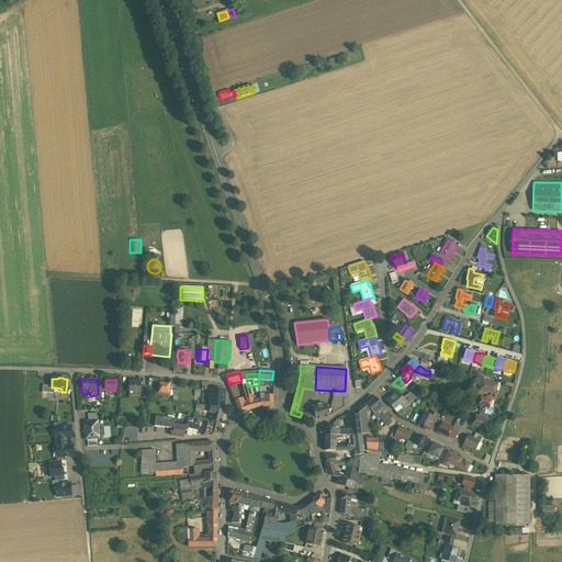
[(497,384),(482,380),(481,384),(480,390),(495,394),(497,384)]
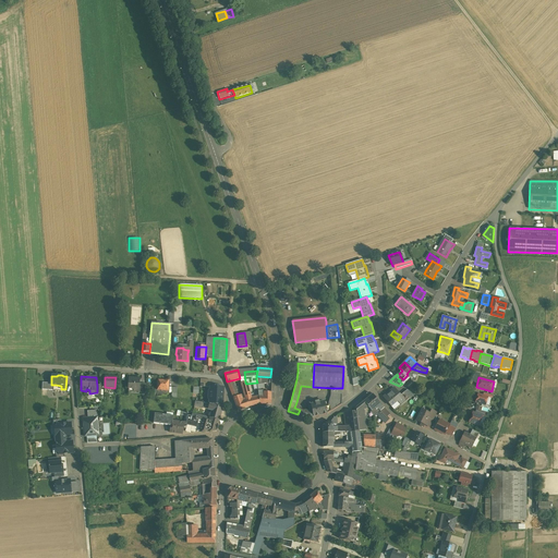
[(140,378),(129,378),(129,391),(138,392),(140,384),(140,378)]
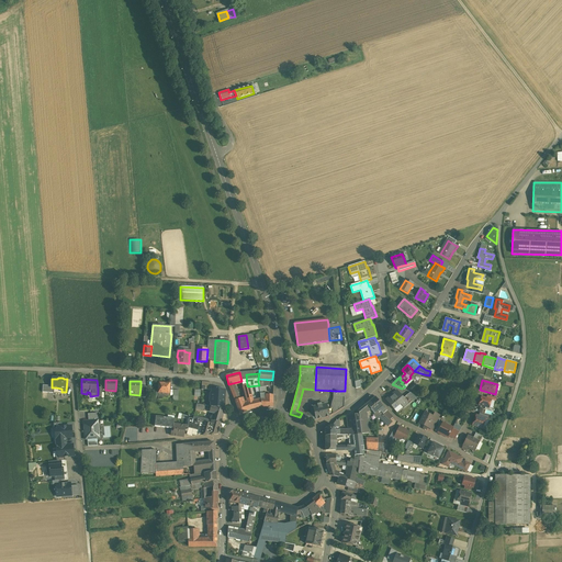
[(166,383),(164,383),(159,383),(158,393),(165,393),(169,393),(169,392),(170,390),(169,390),(169,389),(170,383),(166,383)]
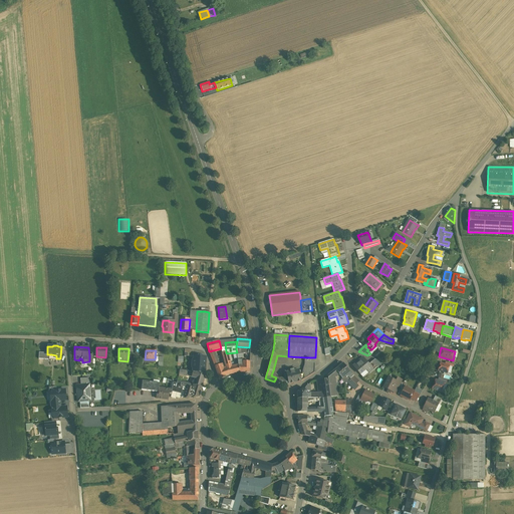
[(216,357),(214,353),(213,350),(209,351),(214,363),(218,361),(217,360),(216,357)]
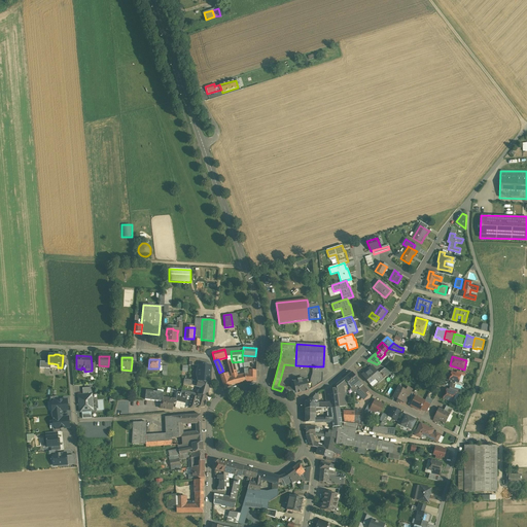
[(201,365),(198,365),(197,381),(199,381),(210,384),(211,366),(201,365)]
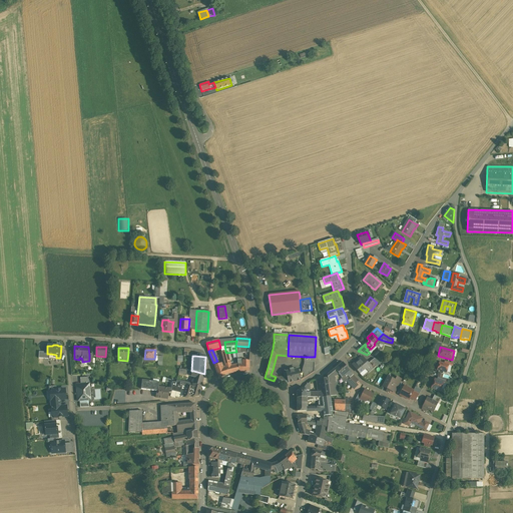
[(368,364),(362,357),(352,365),(359,374),(365,369),(368,372),(372,369),(372,368),(368,364)]
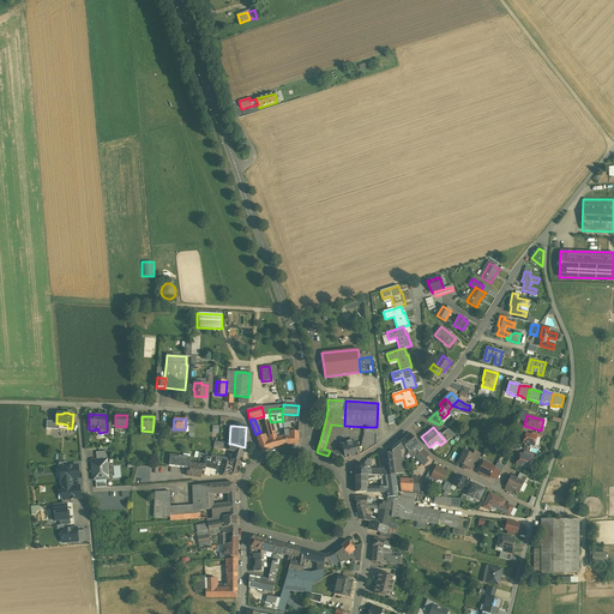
[(449,429),(440,435),(445,440),(445,441),(446,443),(457,433),(449,429)]
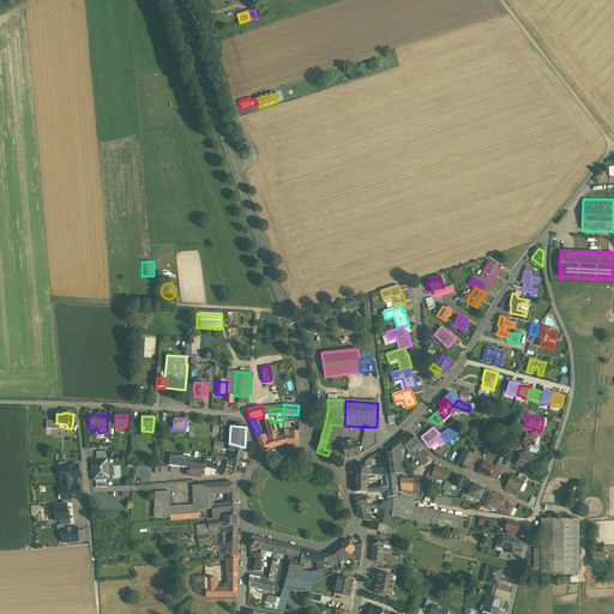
[(290,432),(290,431),(288,431),(284,431),(284,437),(286,437),(286,445),(299,445),(299,433),(298,433),(290,432)]
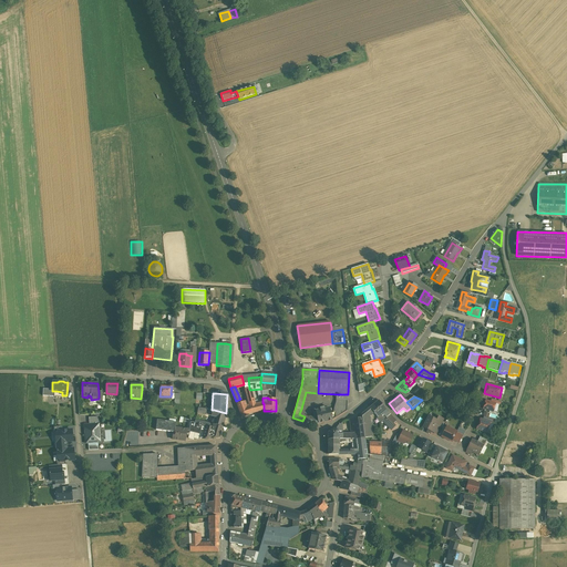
[(389,413),(379,401),(370,408),(373,412),(378,416),(381,414),(381,415),(382,415),(383,416),(384,415),(385,416),(389,413)]
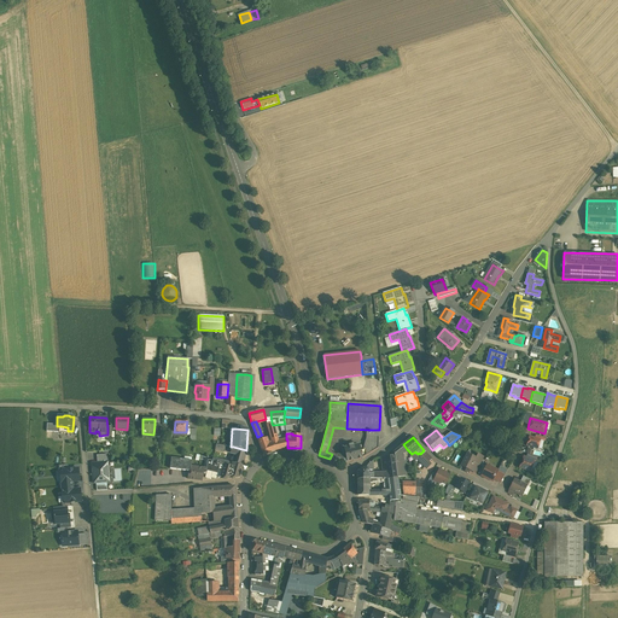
[(535,438),(529,437),(528,445),(530,447),(534,448),(534,447),(538,448),(540,441),(540,439),(535,438)]
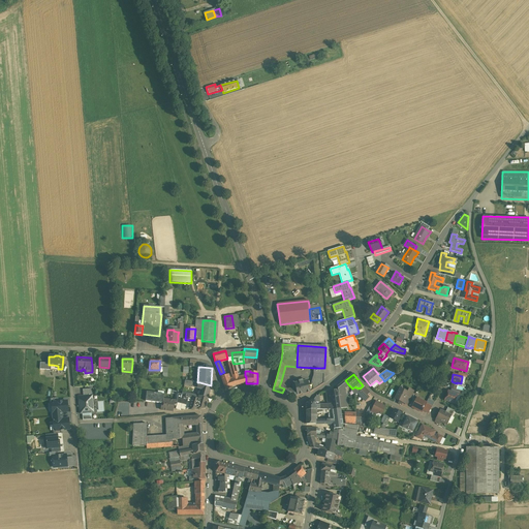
[(229,379),(227,375),(225,376),(221,377),(225,389),(231,386),(235,385),(232,378),(229,379)]
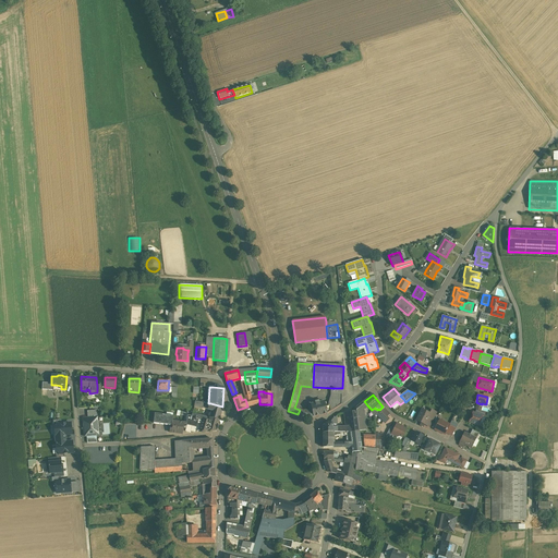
[(250,399),(249,396),(245,397),(245,399),(247,407),(255,405),(254,398),(250,399)]
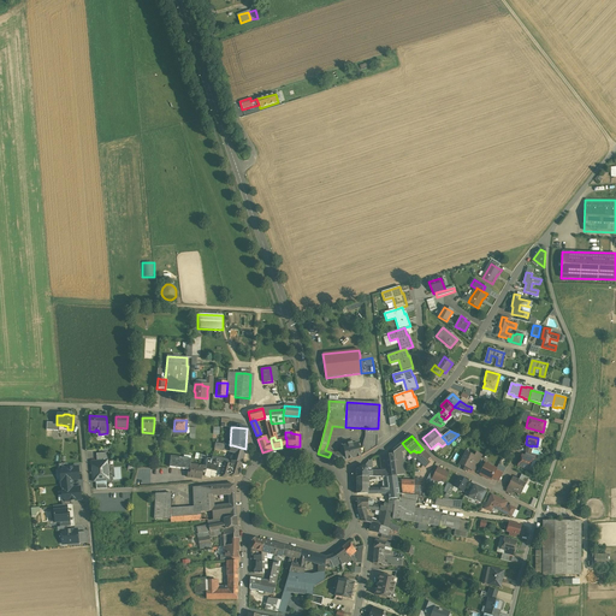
[(377,442),(365,440),(362,449),(365,455),(377,446),(377,442)]
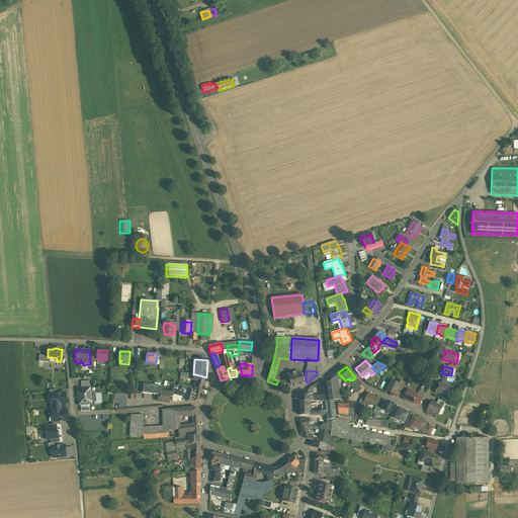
[(206,377),(195,374),(185,373),(185,377),(193,378),(193,380),(197,380),(205,382),(206,377)]
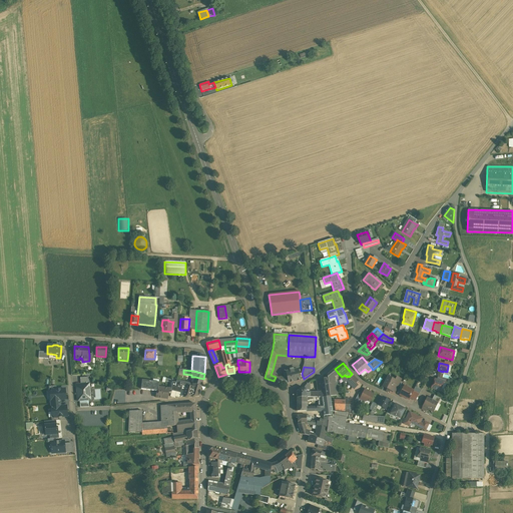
[(298,370),(286,372),(288,379),(289,383),(301,381),(299,374),(298,370)]
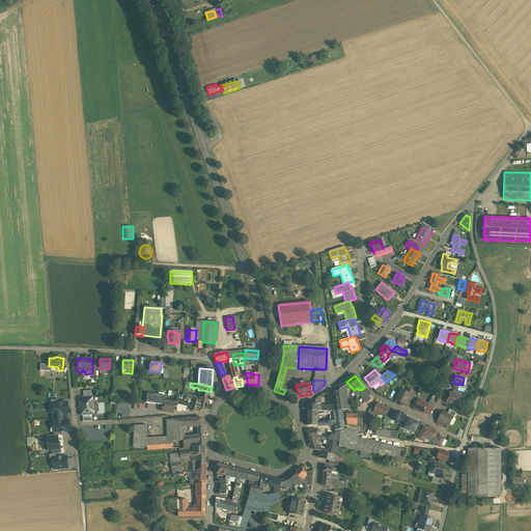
[(343,385),(338,389),(339,392),(341,410),(342,410),(348,410),(345,390),(346,389),(343,385)]
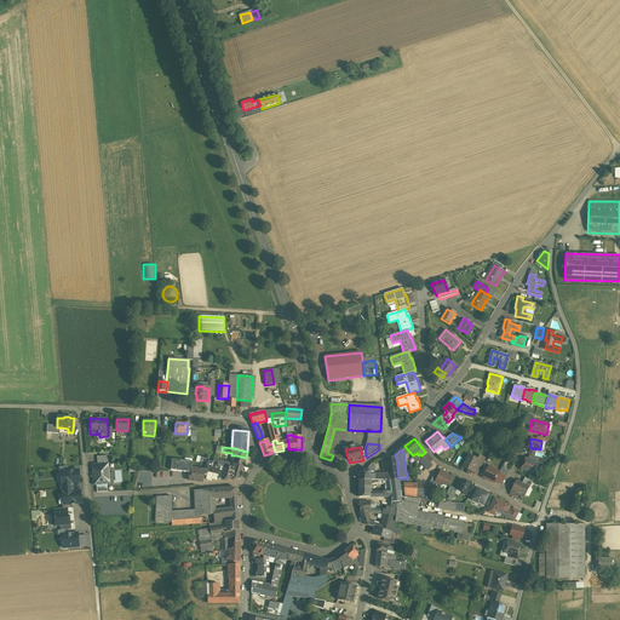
[(432,460),(426,453),(423,457),(419,460),(425,468),(429,464),(432,460)]
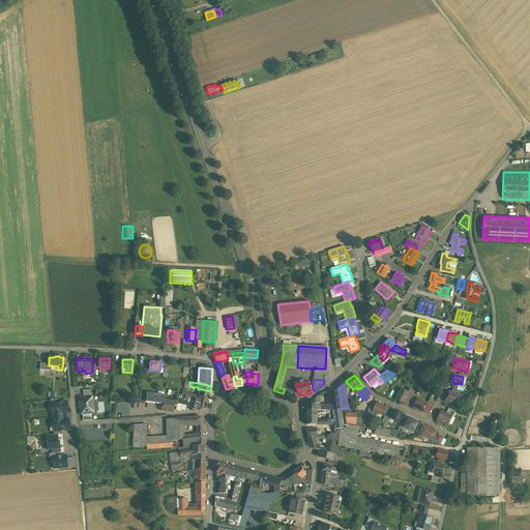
[(409,393),(404,403),(408,405),(414,391),(410,389),(408,393),(409,393)]
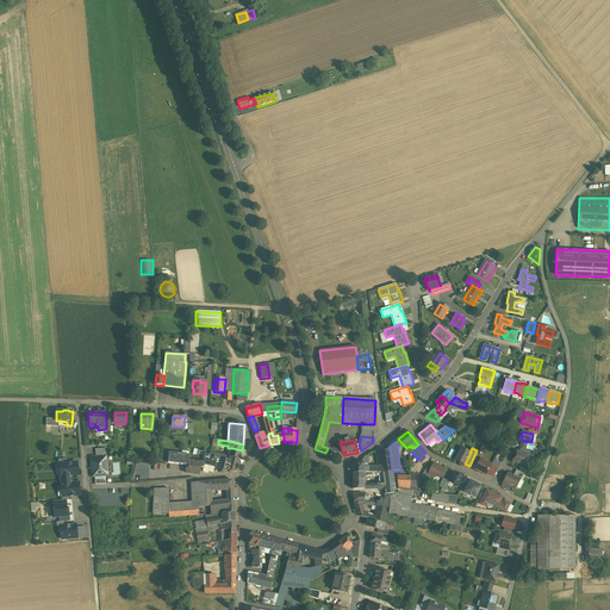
[(464,452),(461,449),(455,460),(465,465),(465,464),(471,453),(470,453),(466,450),(464,452)]
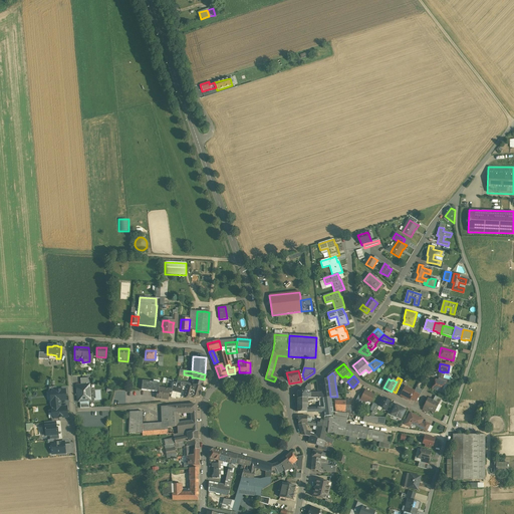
[(160,382),(142,379),(141,390),(157,392),(159,393),(159,389),(160,382)]
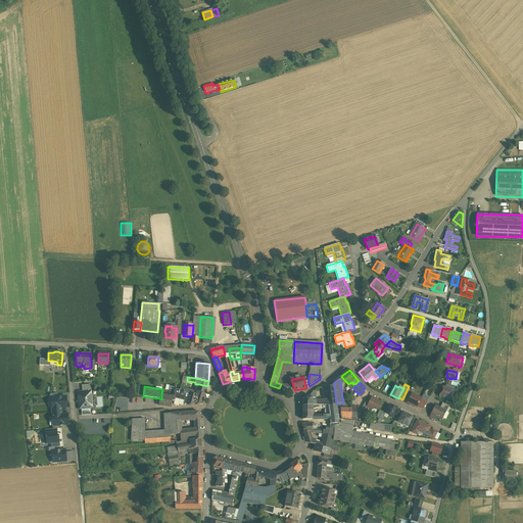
[(334,386),(326,387),(327,394),(327,400),(328,406),(337,406),(337,403),(336,403),(334,386)]
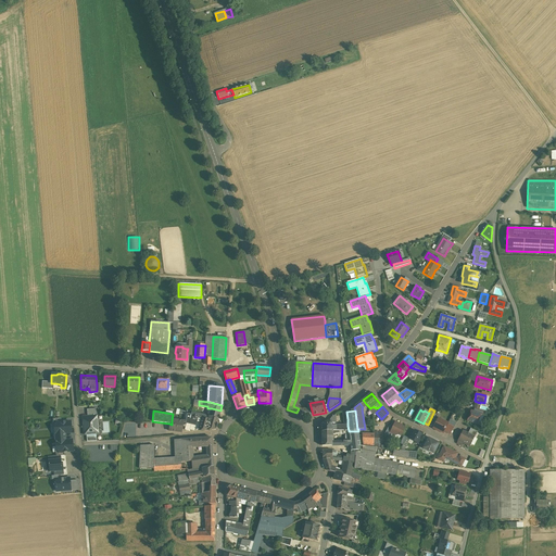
[(207,416),(196,413),(192,412),(190,417),(191,417),(189,424),(196,425),(197,422),(201,422),(199,430),(202,430),(205,430),(207,430),(213,430),(213,428),(215,428),(218,418),(207,416)]
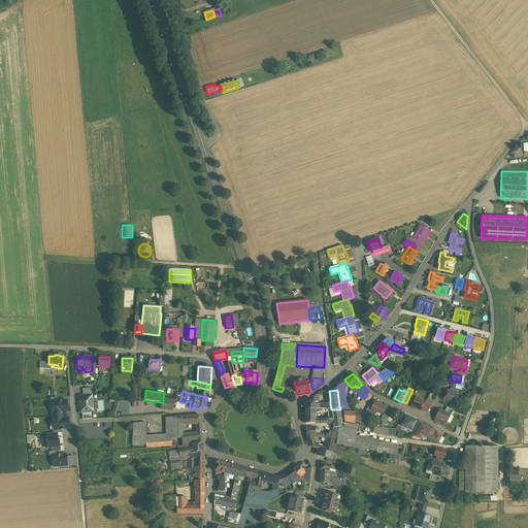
[(450,391),(448,391),(443,400),(453,403),(456,394),(450,391)]
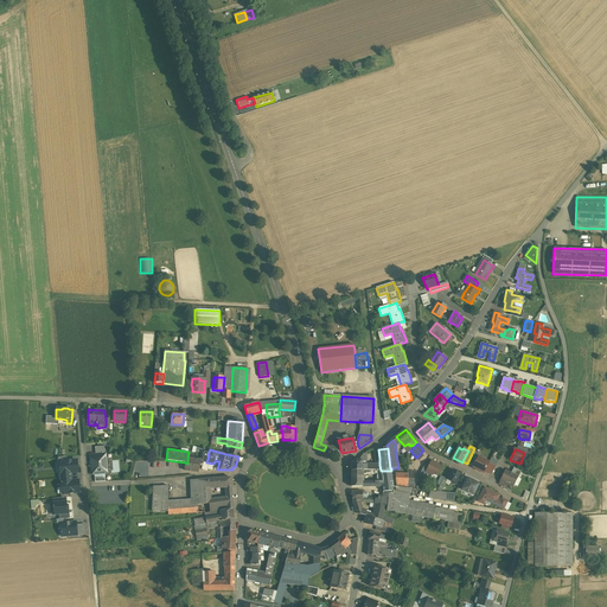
[(96,455),(90,455),(91,475),(97,474),(97,473),(102,473),(102,470),(107,470),(106,454),(96,455)]
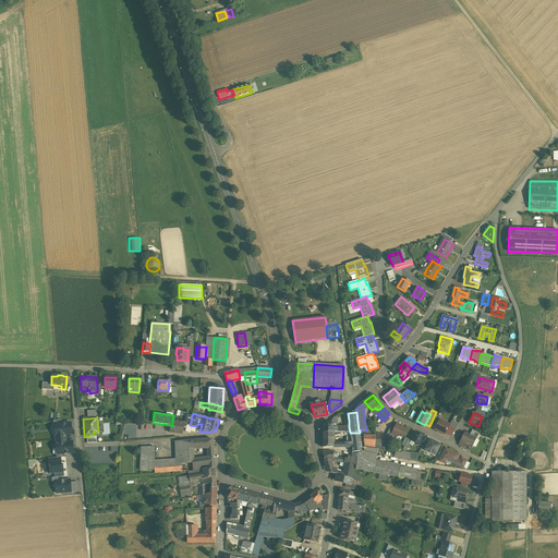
[(449,425),(444,422),(444,423),(439,421),(435,429),(445,435),(446,433),(449,426),(449,425)]
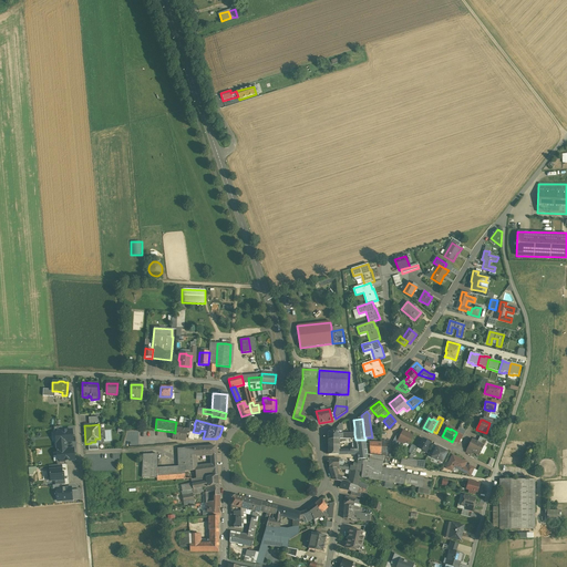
[(189,430),(175,429),(175,433),(173,432),(173,440),(179,441),(179,440),(186,441),(186,434),(187,434),(189,433),(189,432),(189,430)]
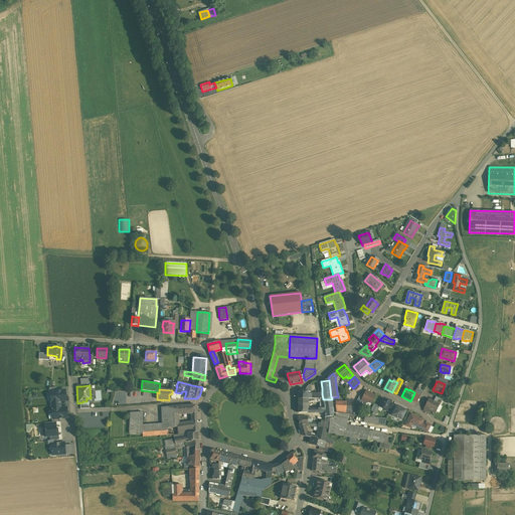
[(305,389),(298,393),(298,399),(307,399),(307,394),(307,391),(305,390),(305,389)]
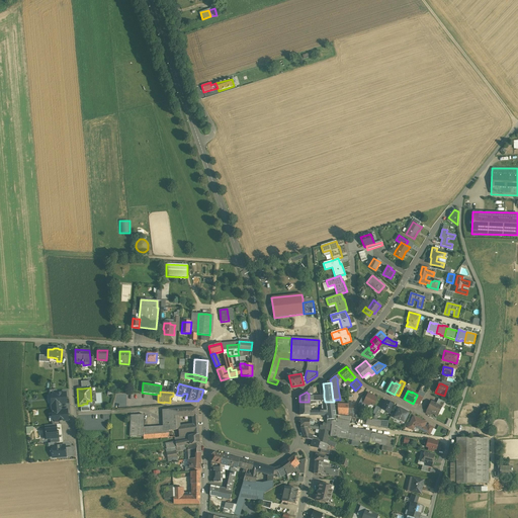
[(57,394),(52,394),(52,395),(52,400),(51,400),(52,405),(61,404),(67,404),(66,393),(57,394)]
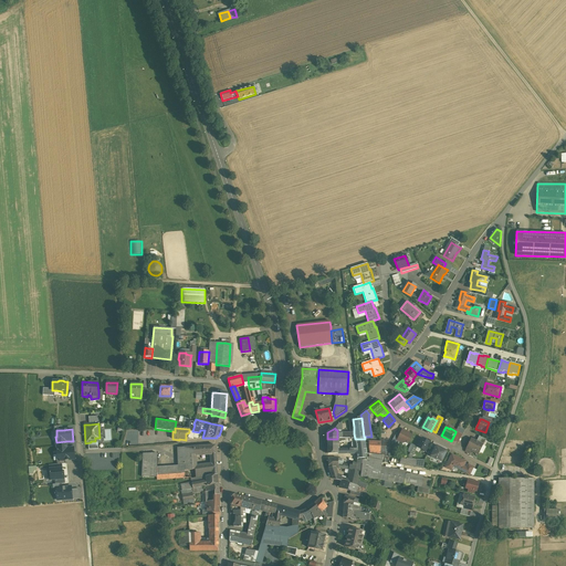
[(409,433),(402,430),(400,435),(397,440),(399,441),(402,443),(405,442),(408,443),(411,436),(409,435),(409,433)]
